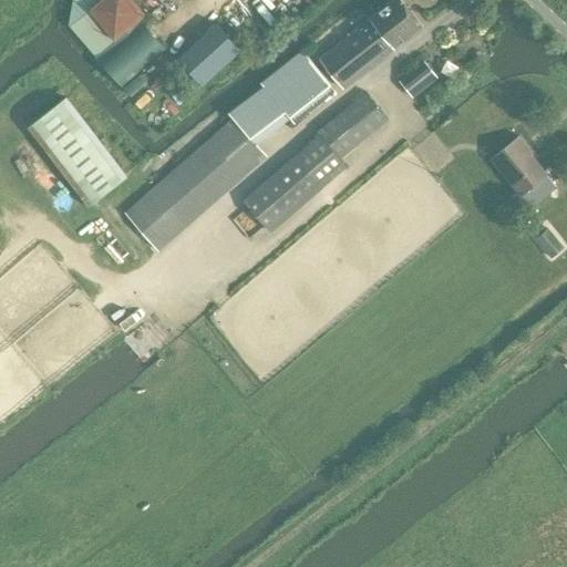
[(74,0),(70,22),(104,62),(146,27),(141,20),(146,16),(133,0),(74,0)]
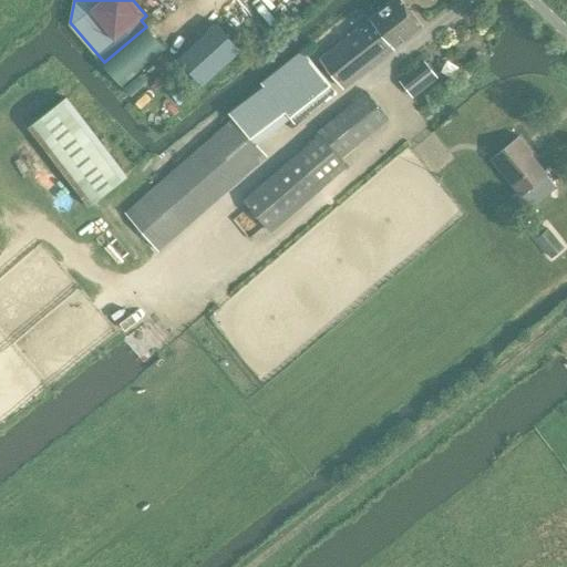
[(394,0),(377,13),(363,24),(320,59),(343,89),(394,48),(394,49),(422,27),(401,0),(394,0)]
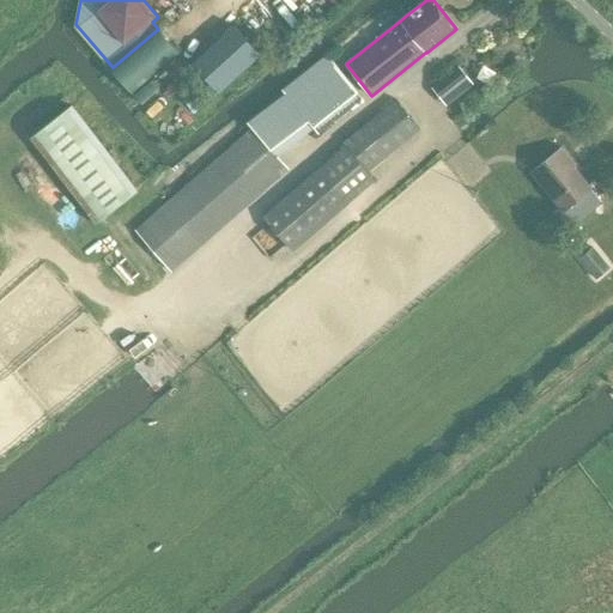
[(113,67),(134,93),(180,54),(158,29),(113,67)]
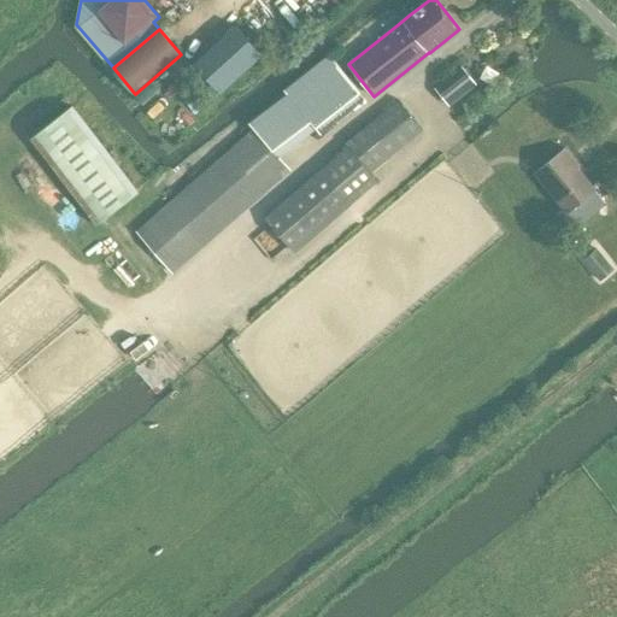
[(137,231),(175,275),(293,172),(274,152),(312,122),(317,128),(359,93),(330,56),(285,89),(289,94),(251,124),(256,130),(137,231)]
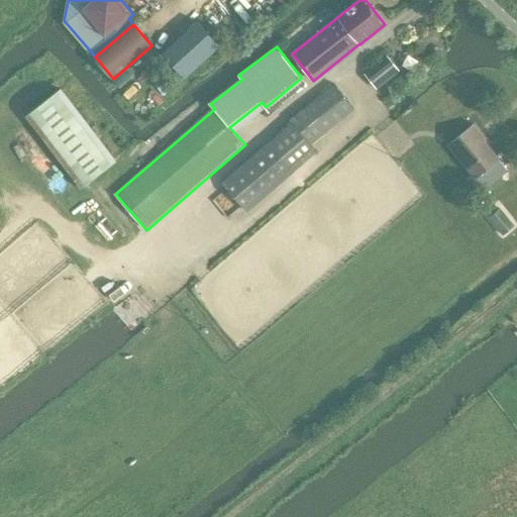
[(397,71),(387,58),(365,75),(376,88),(397,71)]
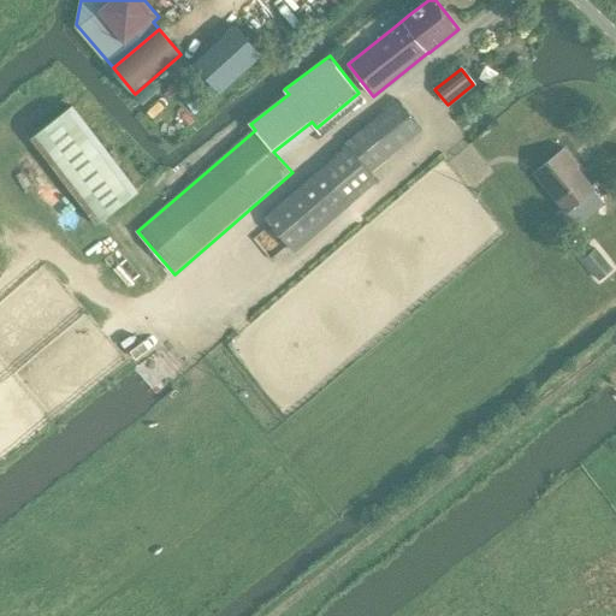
[(351,205),(378,182),(367,171),(420,129),(398,101),(345,142),(349,147),(320,170),(266,218),(296,253),(351,205)]
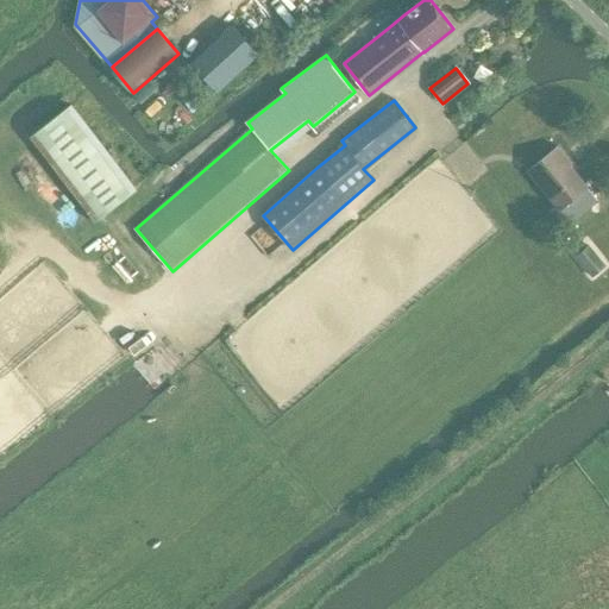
[(31,138),(96,223),(138,190),(73,106),(31,138)]
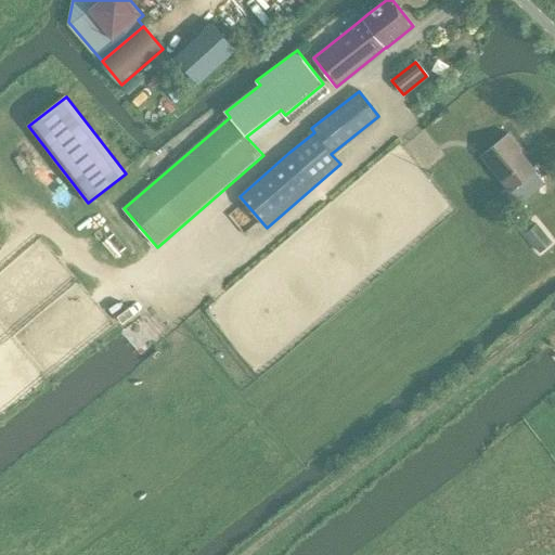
[(508,133),(481,155),(505,185),(510,191),(534,170),(515,146),(517,144),(508,133)]
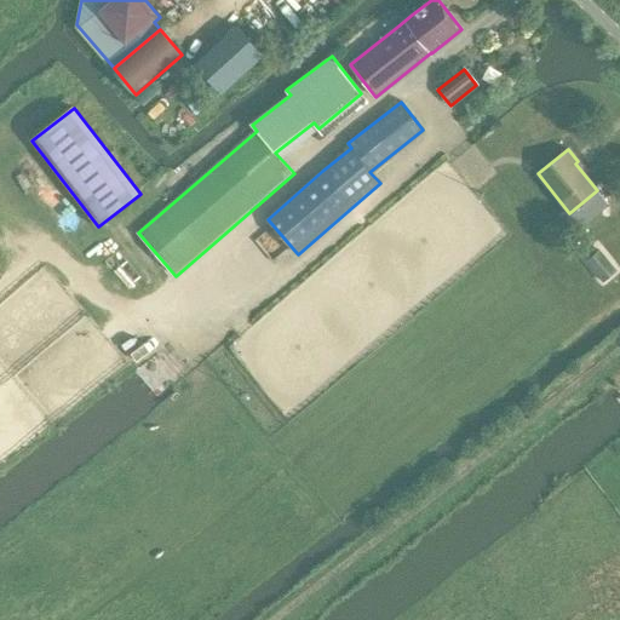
[(600,251),(587,262),(604,281),(616,270),(600,251)]
